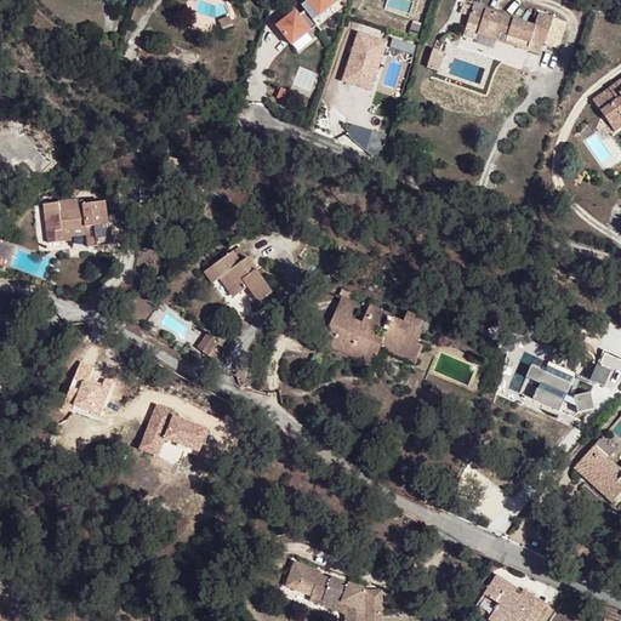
[(303,6),(307,11),(315,21),(341,1),(339,0),(311,0),(311,1),(303,6)]
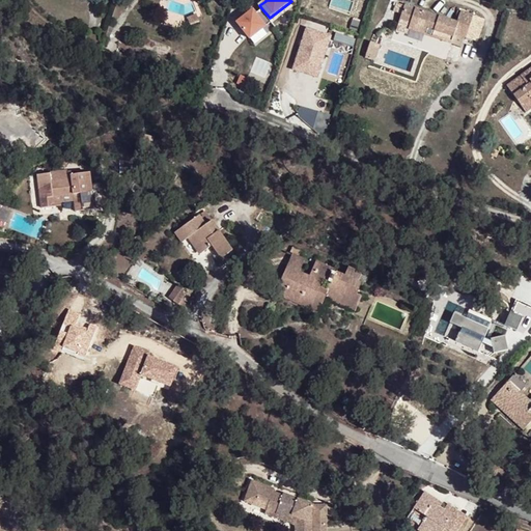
[(407,0),(400,16),(411,20),(409,26),(424,32),(427,25),(436,28),(432,35),(450,42),(454,31),(466,35),(474,14),(463,9),(458,20),(407,0)]
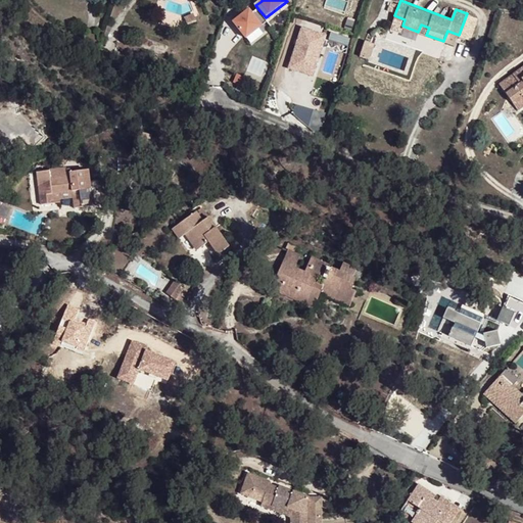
[(266,17),(258,9),(253,13),(247,18),(244,14),(235,21),(247,38),(268,20),(266,17)]
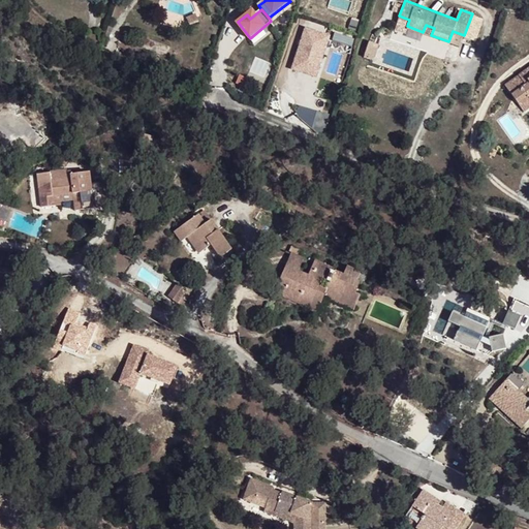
[(409,20),(399,16),(396,25),(406,29),(407,26),(409,20)]
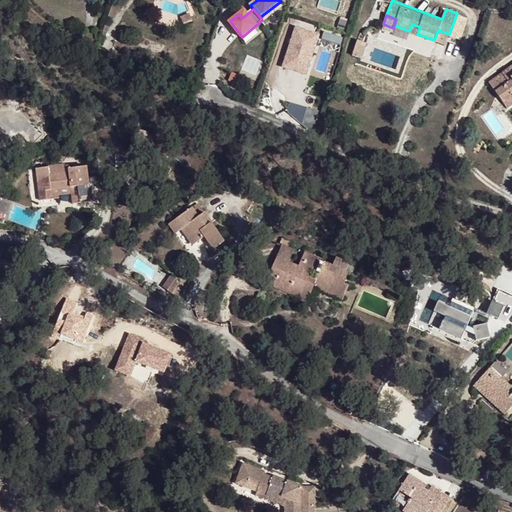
[(289,55),(285,67),(304,74),(317,36),(300,30),(298,29),(292,47),(294,47),(291,56),(289,55)]
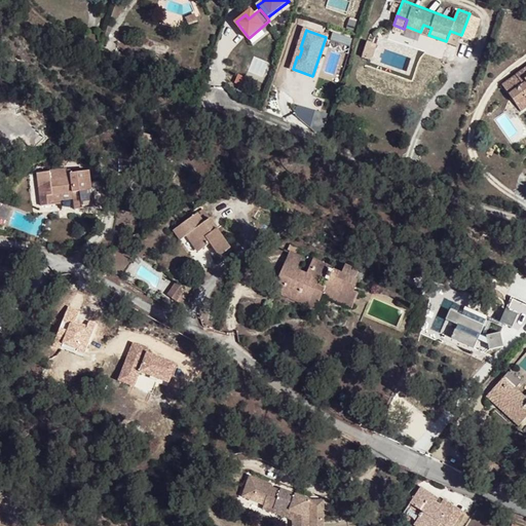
[(326,37),(312,76),(315,77),(330,38),(326,37)]
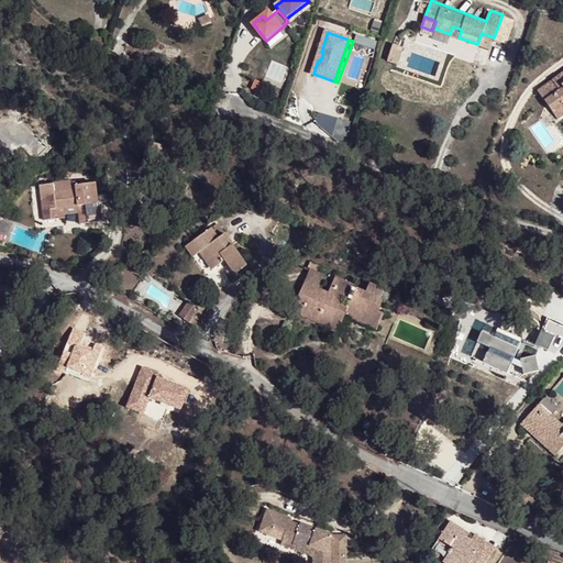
[(389,58),(399,63),(404,46),(395,43),(389,58)]
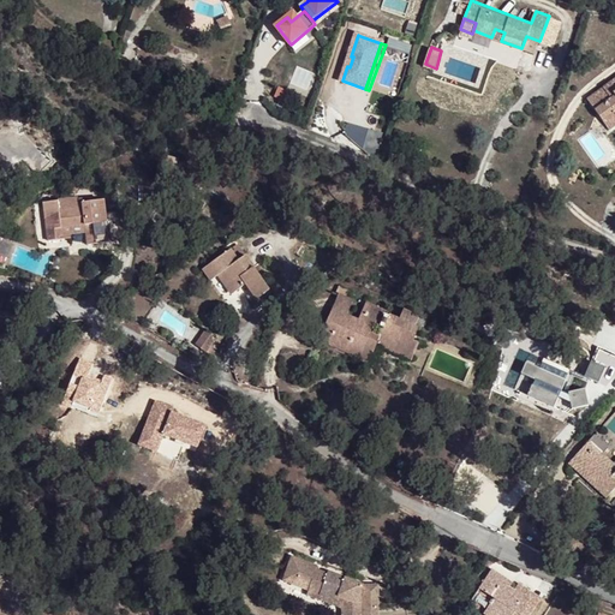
[(614,82),(611,78),(589,96),(603,117),(614,108),(614,107),(614,82)]
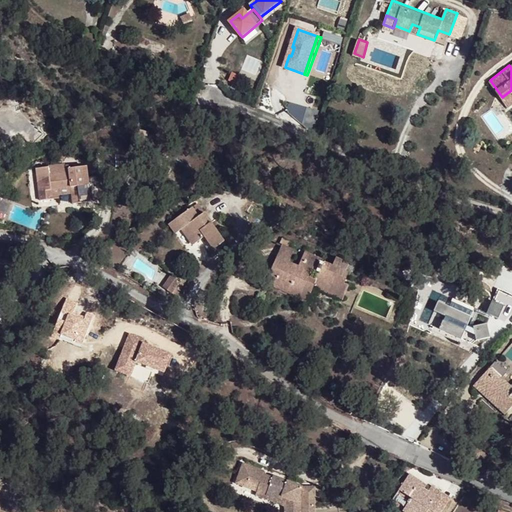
[(227,81),(238,86),(242,76),(231,72),(227,81)]
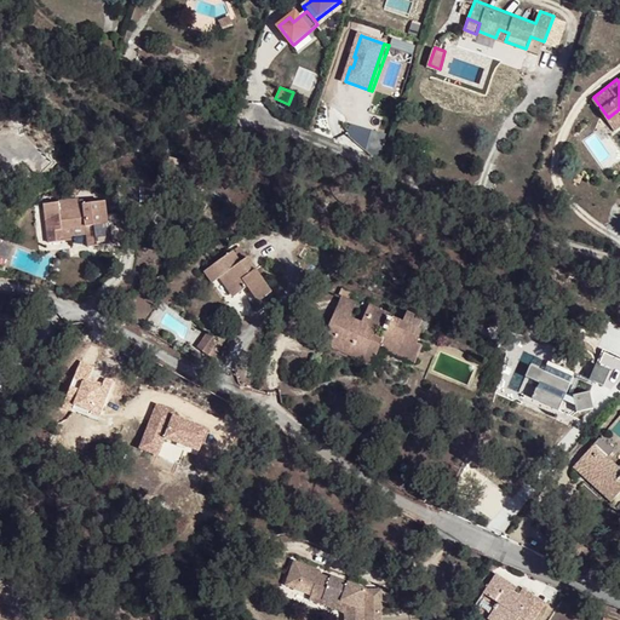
[(619,108),(619,109),(608,118),(615,127),(619,122),(619,108)]
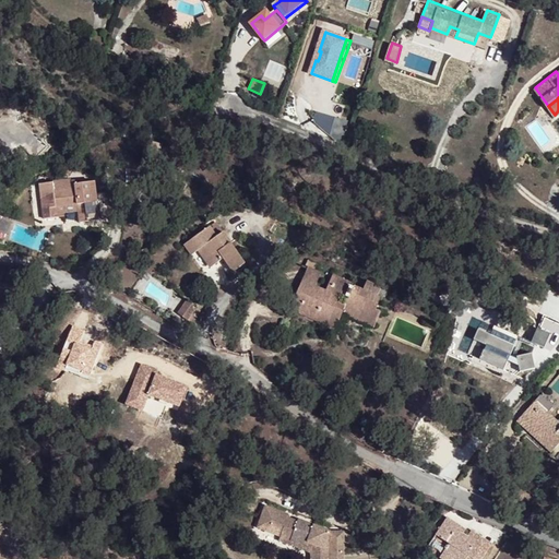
[(99,221),(95,181),(71,185),(71,189),(55,190),(54,183),(40,185),(44,219),(60,217),(59,210),(82,207),(84,222),(99,221)]
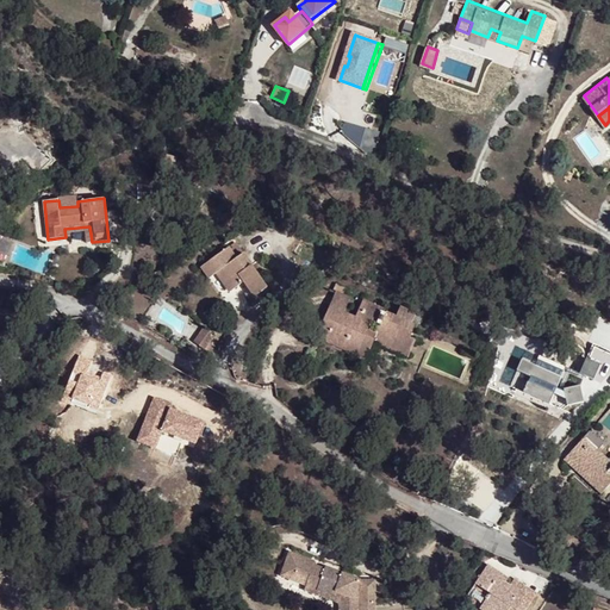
[(86,243),(92,242),(89,226),(64,229),(66,237),(70,237),(70,234),(85,231),(86,243)]
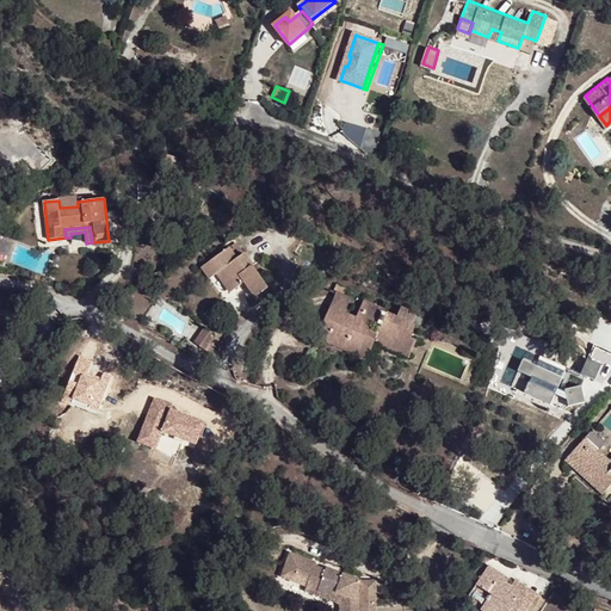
[(241,241),(229,250),(236,260),(248,253),(241,241)]
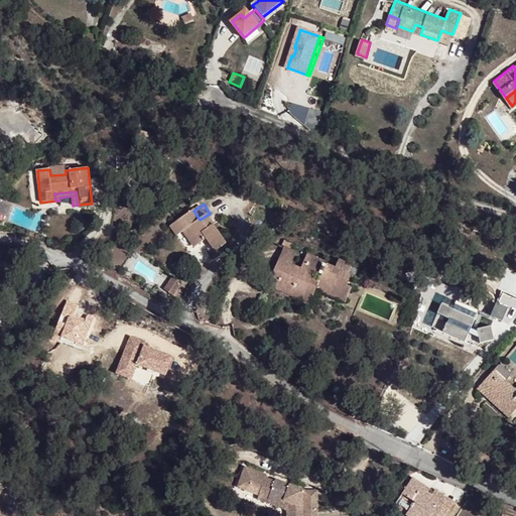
[(200,220),(194,211),(179,219),(186,229),(197,246),(208,239),(216,252),(229,244),(210,214),(200,220)]
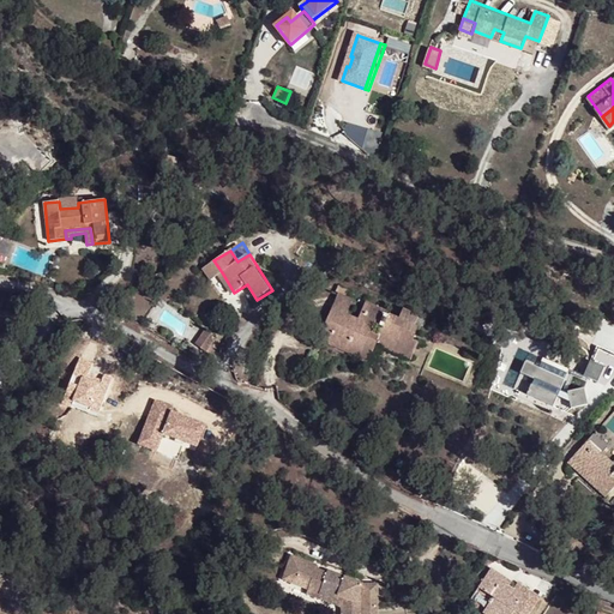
[(214,278),(222,272),(214,260),(205,265),(214,278)]
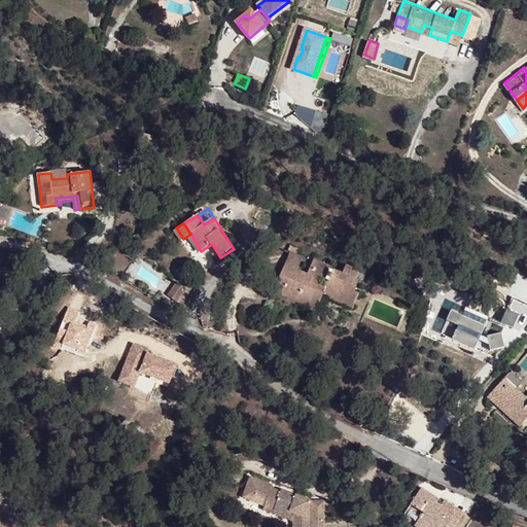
[(285,265),(297,270),(303,256),(291,251),(285,265)]
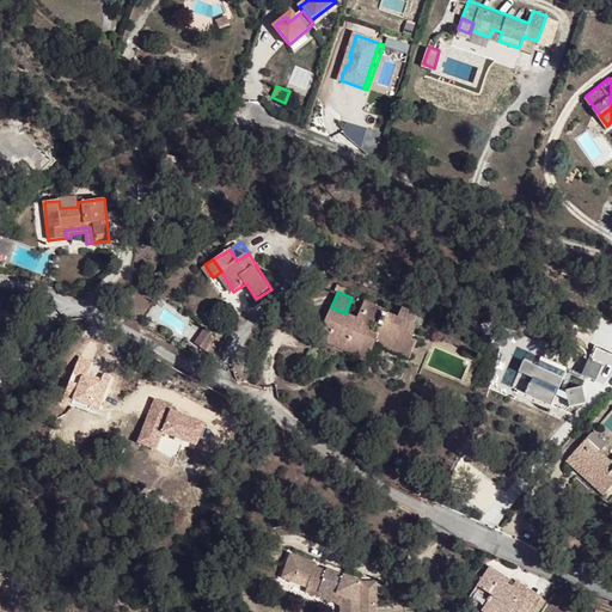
[(346,313),(331,307),(320,330),(371,353),(377,341),(401,353),(408,337),(417,314),(403,307),(398,318),(384,312),(385,311),(365,301),(357,318),(346,313)]
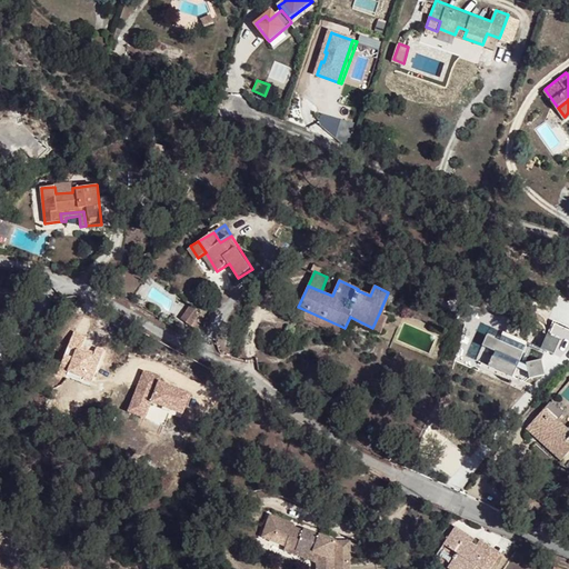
[(345,328),(298,307),(296,311),(336,329),(331,336),(340,339),(345,328)]
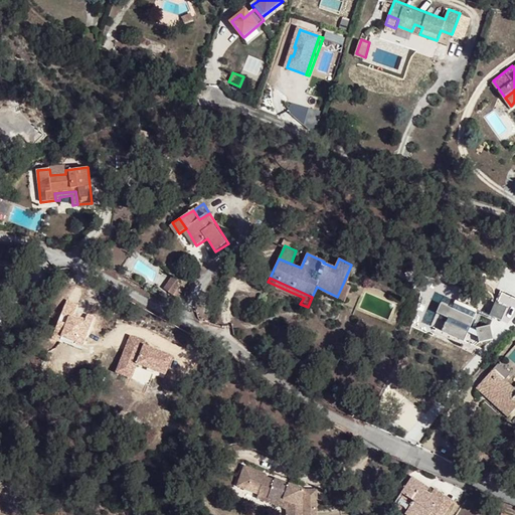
[(343,284),(337,297),(346,300),(351,287),(343,284)]
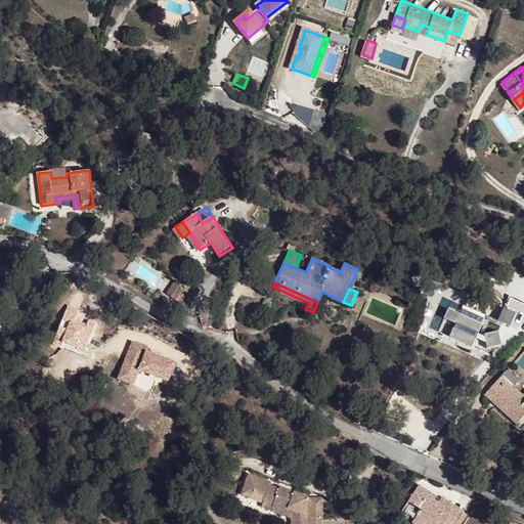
[(80,309),(67,305),(52,344),(60,346),(62,341),(85,350),(96,321),(89,319),(87,325),(76,320),(80,309)]
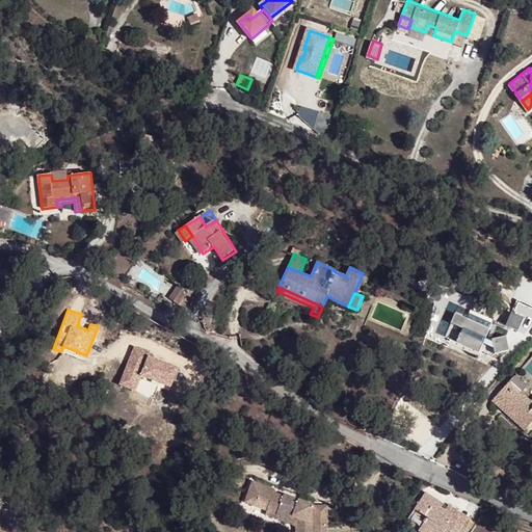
[(462,328),(456,342),(479,352),(485,339),(489,329),(455,314),(451,324),(462,328)]
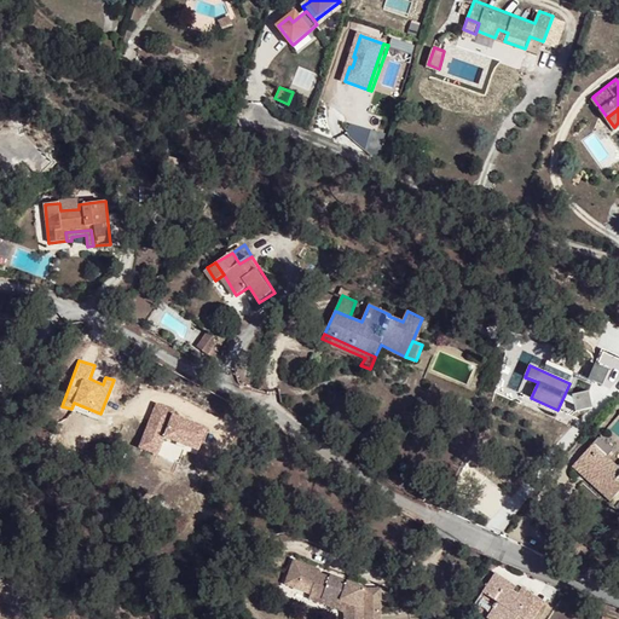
[(589,391),(572,395),(576,411),(593,408),(589,391)]
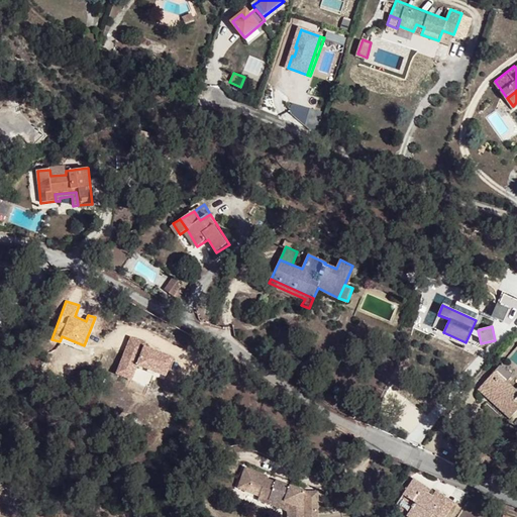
[(478,332),(472,329),(470,334),(480,338),(478,332)]
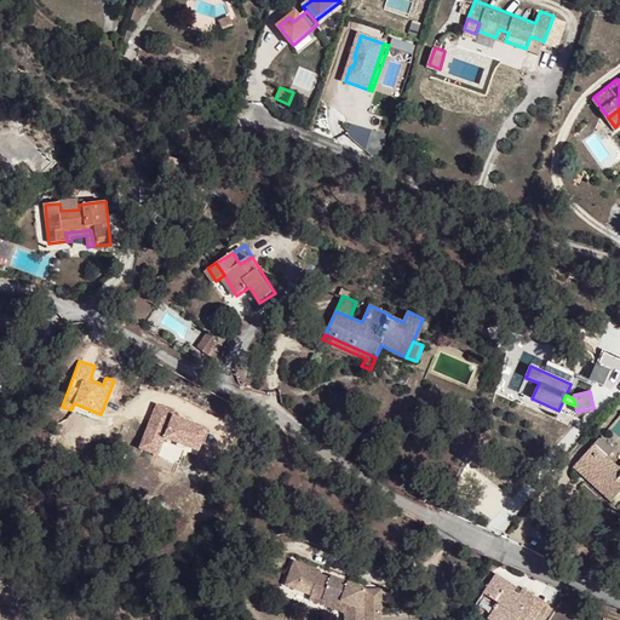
[(207,426),(174,413),(176,409),(158,401),(139,445),(158,452),(165,435),(199,448),(207,426)]
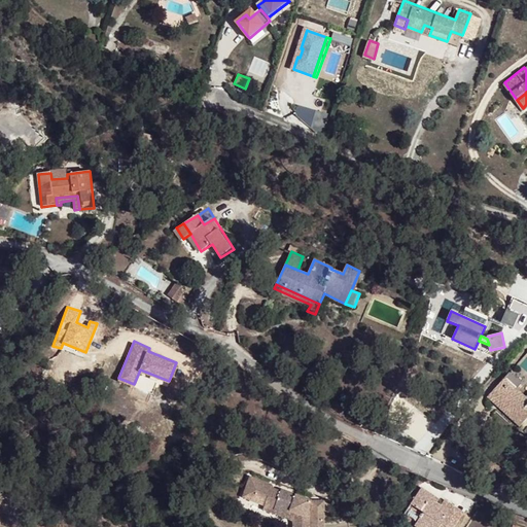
[(526,397),(504,378),(493,389),(487,397),(519,425),(526,417),(526,397)]
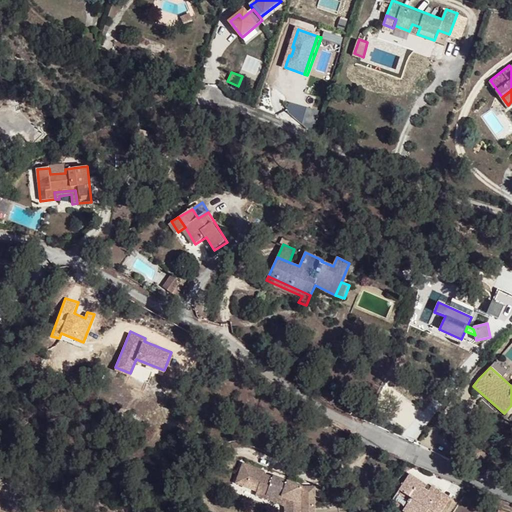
[(472,372),(465,379),(473,386),(479,378),(472,372)]
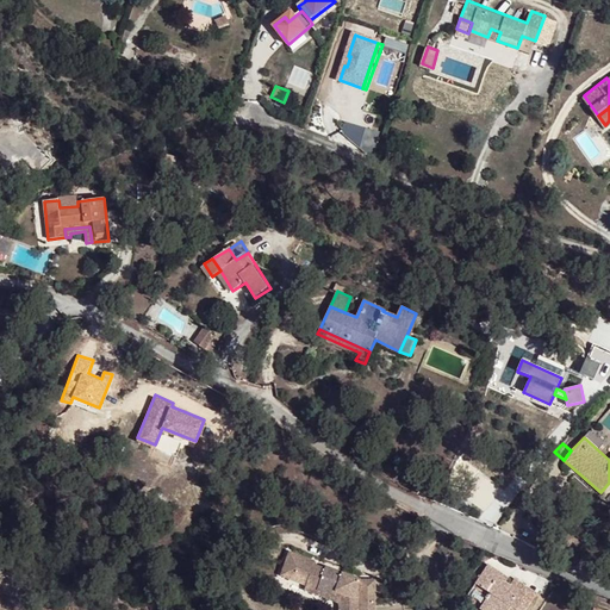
[(601,492),(564,460),(560,464),(597,497),(601,492)]
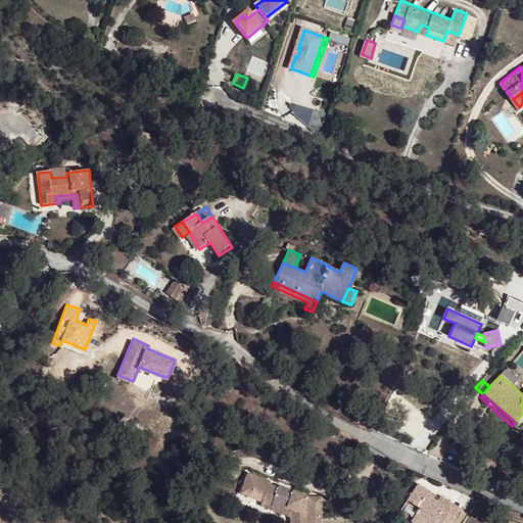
[(270,481),(248,474),(242,490),(252,493),(251,497),(264,503),(265,503),(266,498),(274,502),(273,506),(287,511),(288,511),(296,514),(296,522),(322,522),(323,497),(310,497),(282,487),(281,486),(280,486),(280,487),(279,487),(279,488),(271,485),(272,484),(271,483),(271,482),(270,481)]
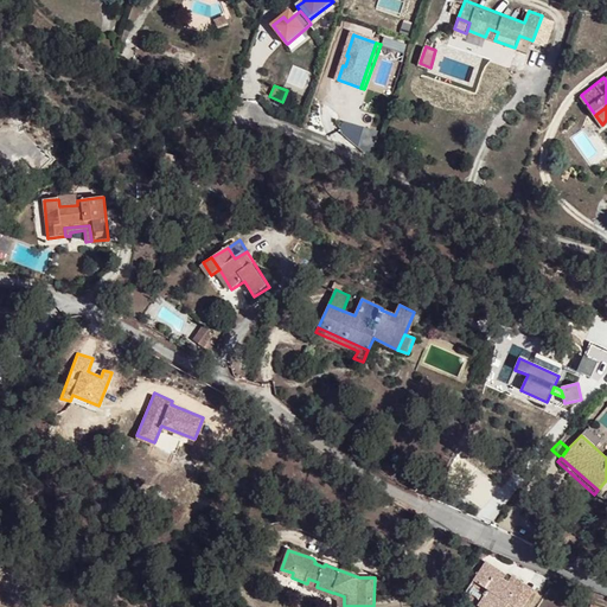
[(504,606),(517,588),(508,582),(505,585),(500,582),(503,579),(505,574),(486,562),(473,580),(487,589),(484,594),(481,592),(479,595),(481,598),(477,606),(479,606),(504,606)]
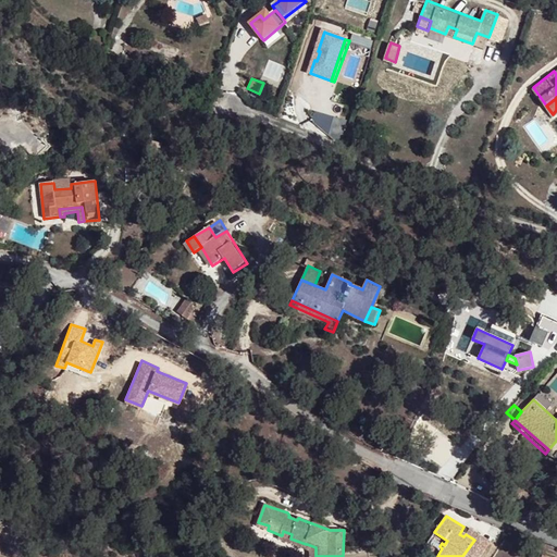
[(282,535),(281,535),(280,540),(311,552),(310,556),(316,556),(316,547),(307,544),(306,544),(291,539),(292,534),(283,531),(282,535)]
